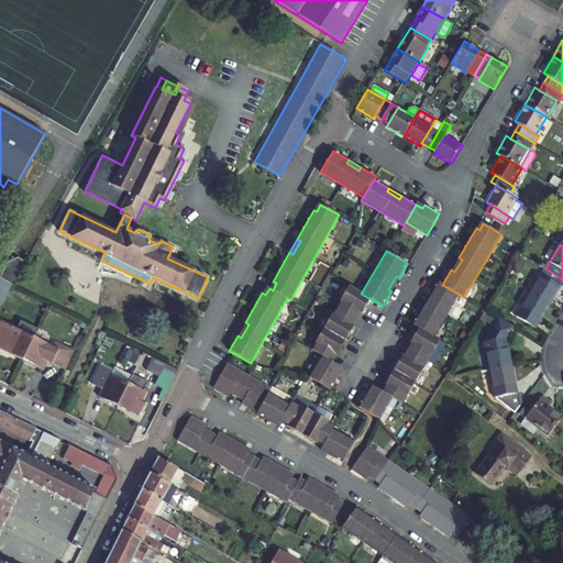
[(0,306),(11,289),(26,262),(22,260),(21,262),(12,257),(10,262),(8,263),(0,276),(0,306)]
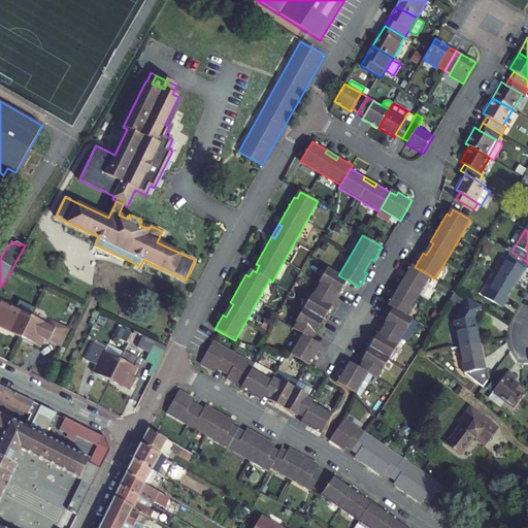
[(430,241),(423,253),(426,255),(433,243),(430,241)]
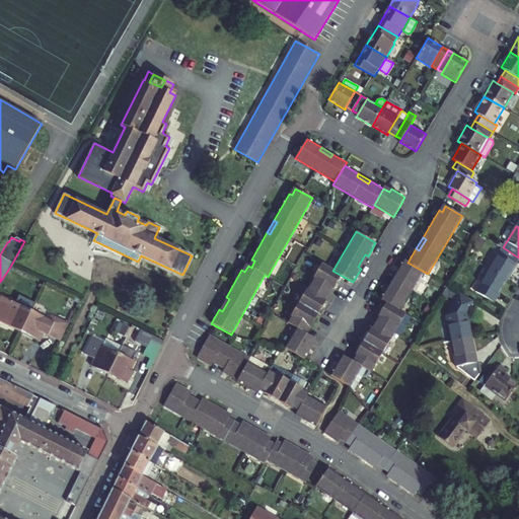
[(518,257),(503,247),(489,270),(507,281),(518,258),(518,257)]
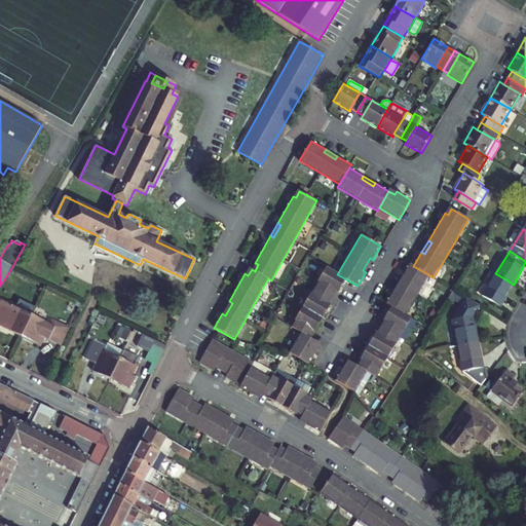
[(363,270),(366,272),(373,260),(370,258),(363,270)]
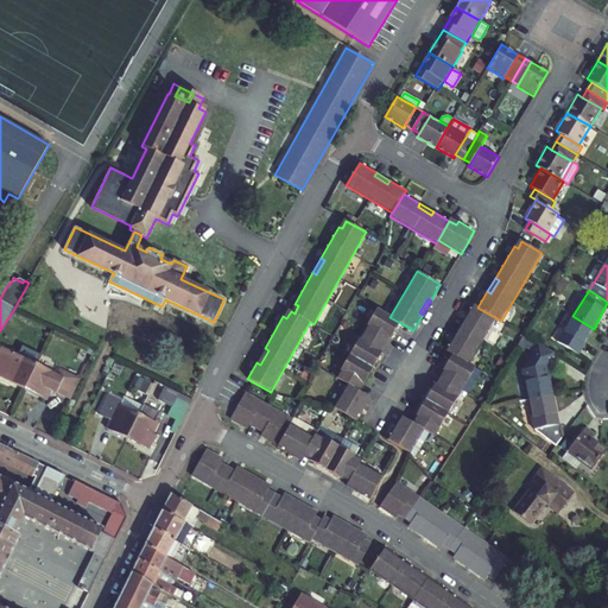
[(453,354),(469,363),(496,318),(477,308),(473,304),(463,321),(467,322),(458,336),(455,334),(445,350),(453,354)]
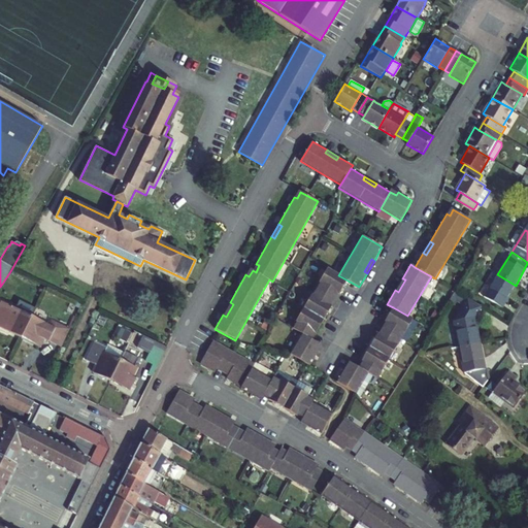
[(339,294),(348,281),(338,275),(327,268),(304,308),(324,321),(332,306),(329,304),(336,293),(339,294)]
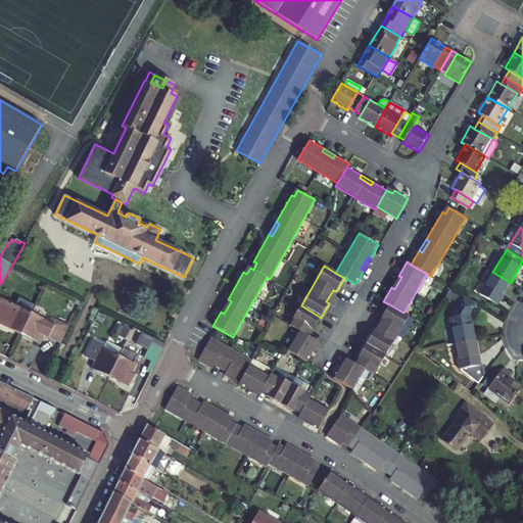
[(511,283),(492,272),(479,294),(497,304),(511,283)]
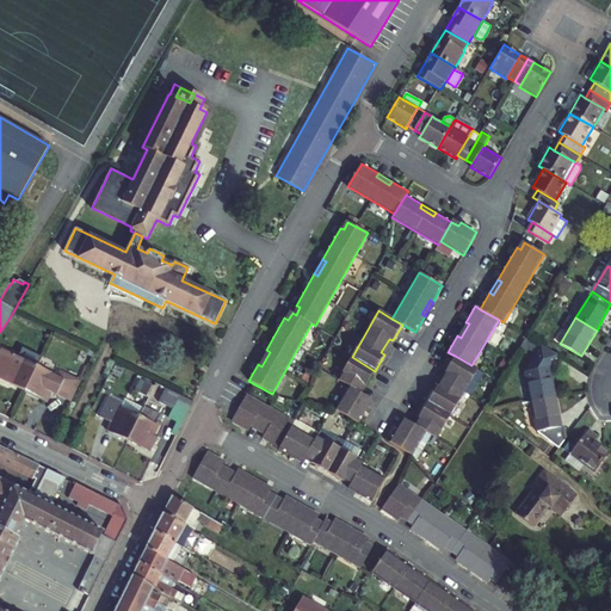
[(466,322),(457,335),(461,338),(469,323),(466,322)]
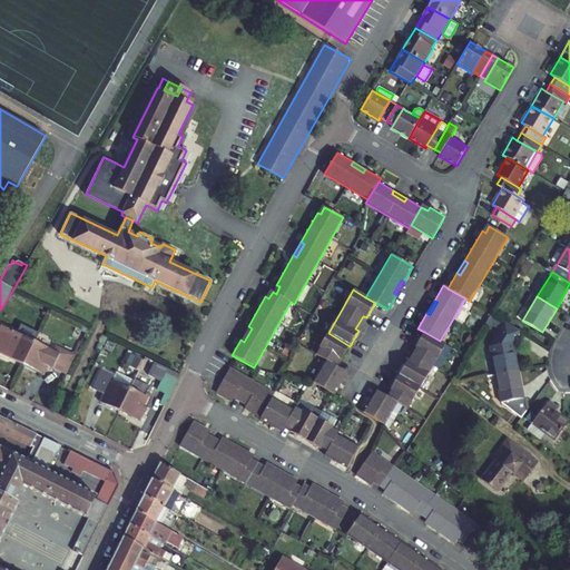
[(355,328),(359,331),(366,317),(363,316),(355,328)]
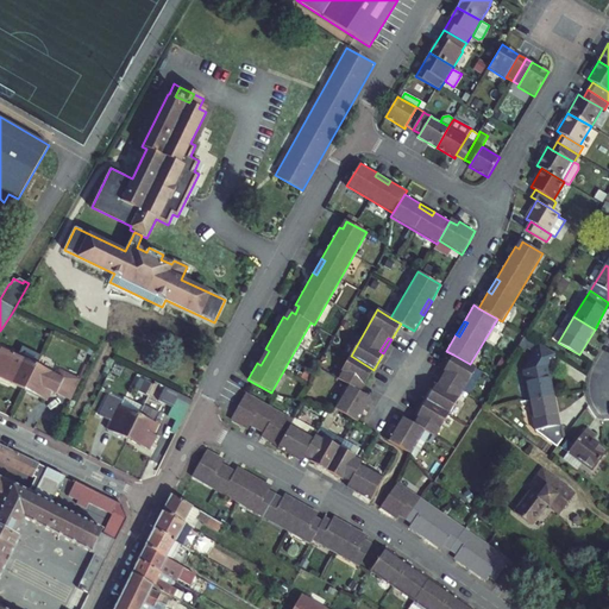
[(554,355),(538,344),(523,368),(531,401),(553,396),(547,366),(554,355)]
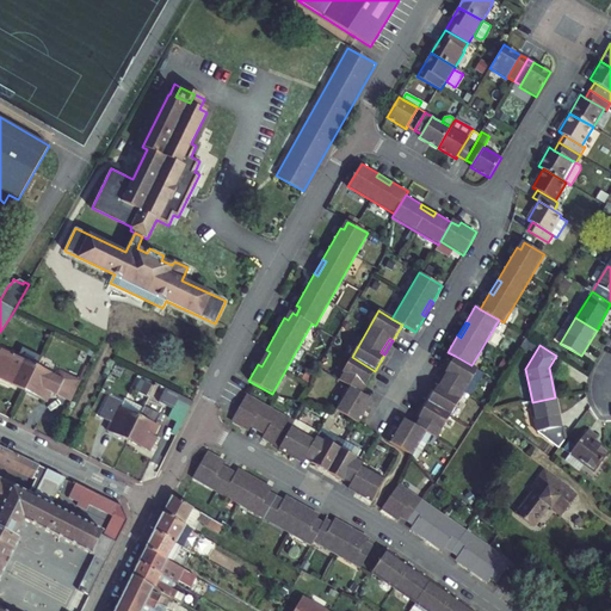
[(0,378),(25,392),(37,366),(42,358),(23,349),(18,357),(2,349),(1,350),(0,349),(0,378)]
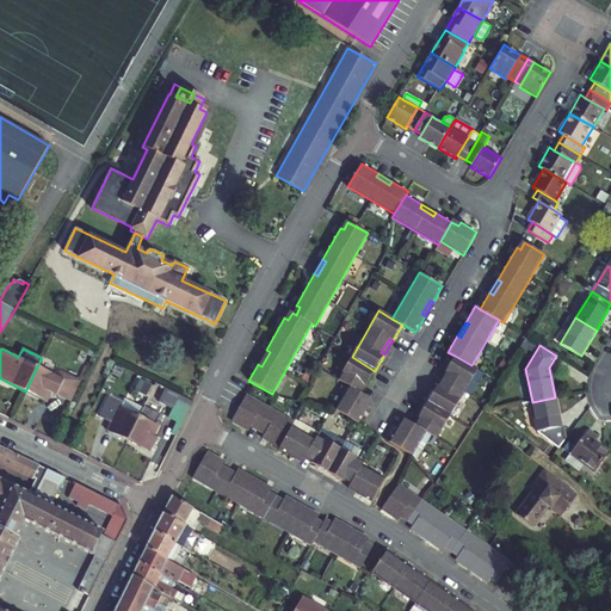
[(266,350),(258,364),(261,366),(270,352),(266,350)]
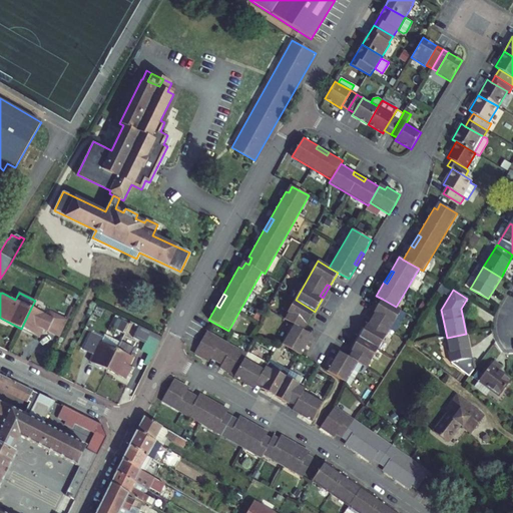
[(359,338),(379,349),(387,335),(393,325),(401,311),(396,307),(382,299),(374,313),(377,315),(370,326),(367,324),(359,338)]
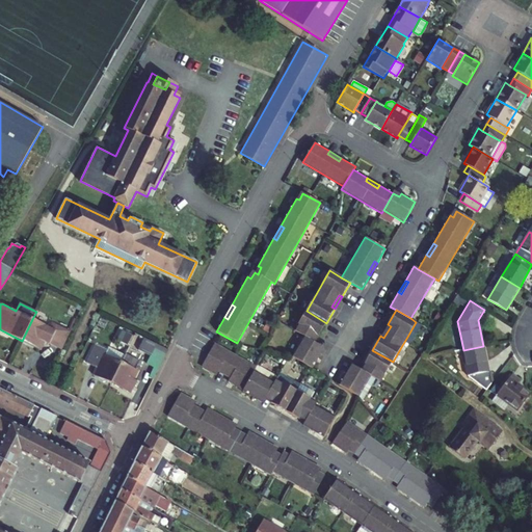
[(318,337),(326,323),(307,311),(294,330),(303,337),(312,341),(315,335),(318,337)]
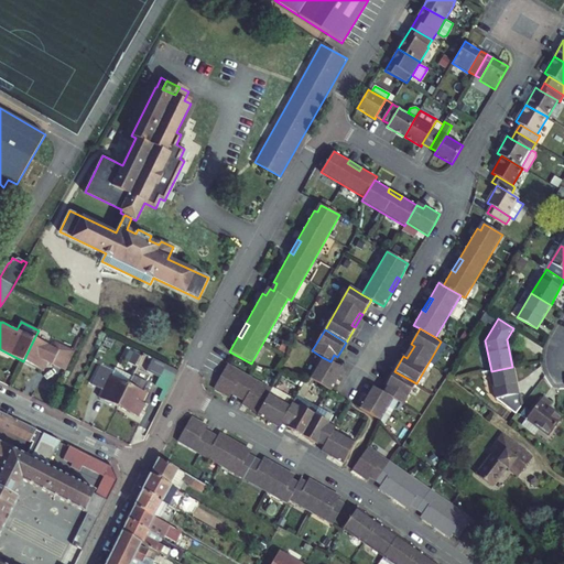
[(23,361),(44,371),(47,362),(65,371),(75,351),(54,342),(52,347),(34,338),(23,361)]
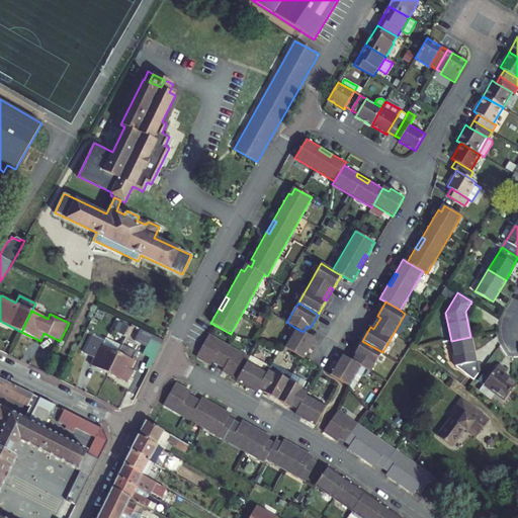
[(377,316),(370,327),(373,329),(380,318),(377,316)]
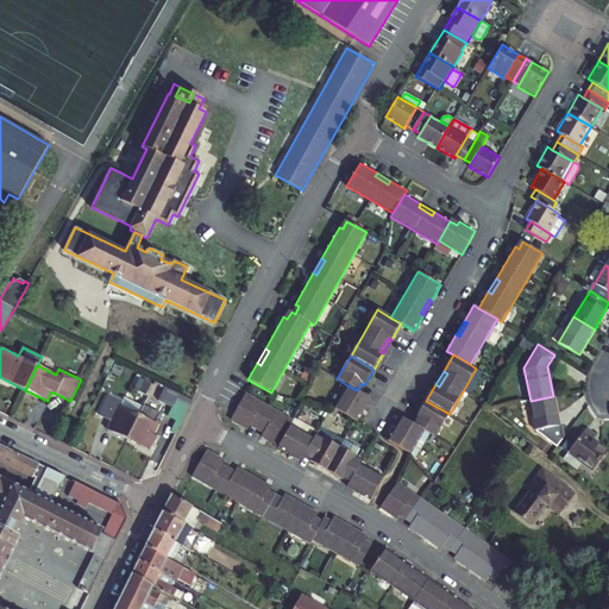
[(135,388),(149,393),(152,382),(138,376),(135,388)]
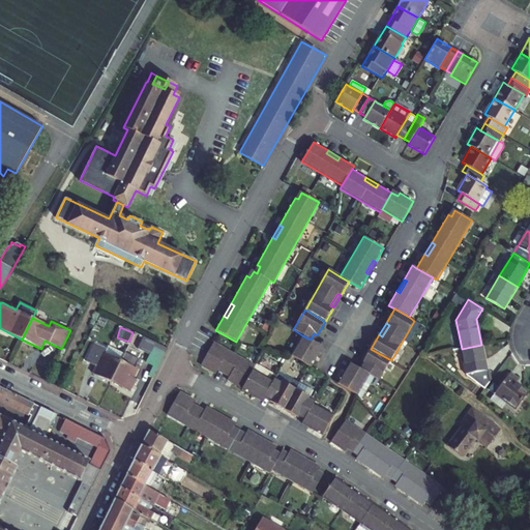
[(314,342),(311,340),(302,335),(291,356),(311,367),(319,353),(316,352),(320,345),(314,342)]
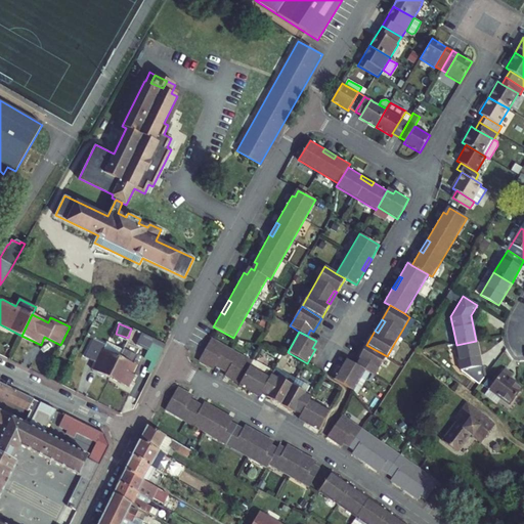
[(405,334),(401,332),(395,342),(399,345),(405,334)]
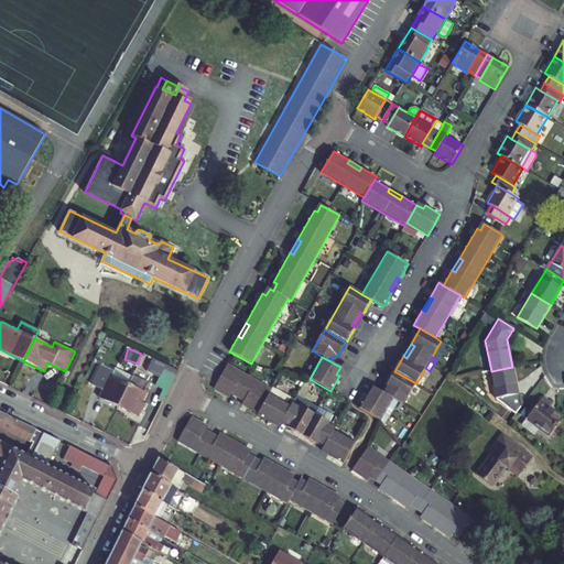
[(158,401),(162,402),(177,371),(153,358),(147,371),(160,378),(155,386),(163,389),(158,401)]
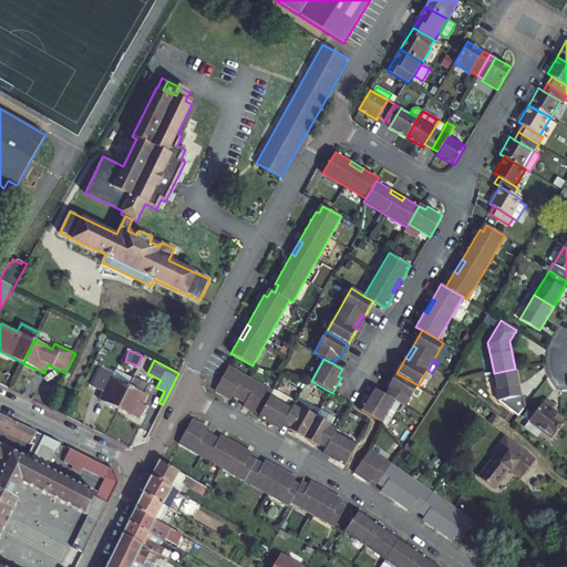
[(103,392),(99,400),(119,410),(129,387),(112,379),(114,373),(102,367),(92,388),(103,392)]
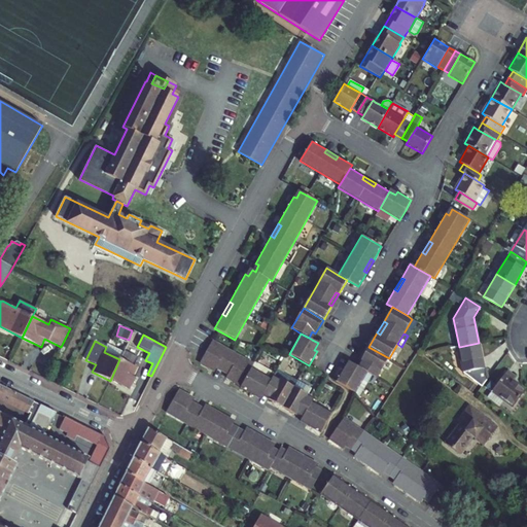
[(303,392),(274,376),(273,379),(252,367),(253,364),(212,341),(200,362),(215,372),(217,367),(229,374),(226,378),(241,386),(241,387),(251,393),(254,395),(256,392),(262,396),(265,393),(271,396),(269,399),(296,415),(299,412),(304,415),(303,418),(309,422),(307,425),(321,432),(332,413),(312,401),(314,398),(303,392)]
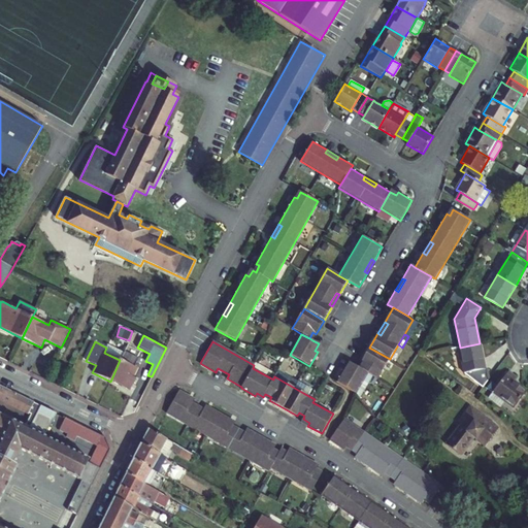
[(480,343),(460,348),(465,372),(484,388),(490,380),(488,368),(485,369),(480,343)]
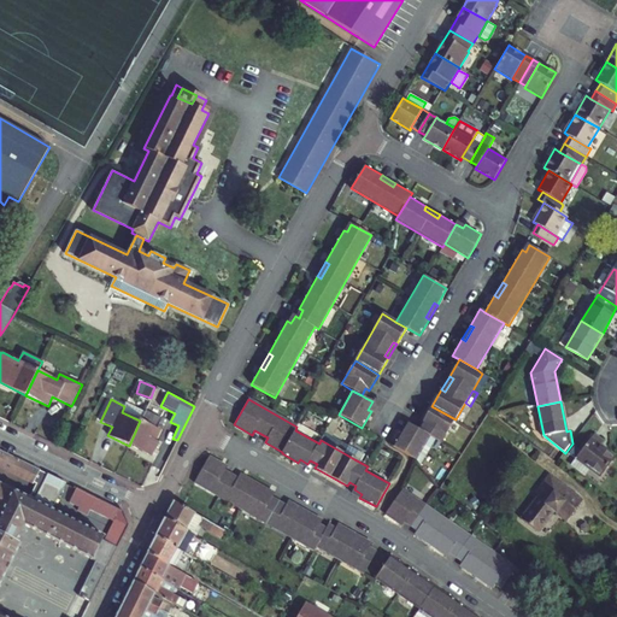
[(441,442),(456,419),(432,406),(423,422),(427,424),(422,432),(430,436),(441,442)]
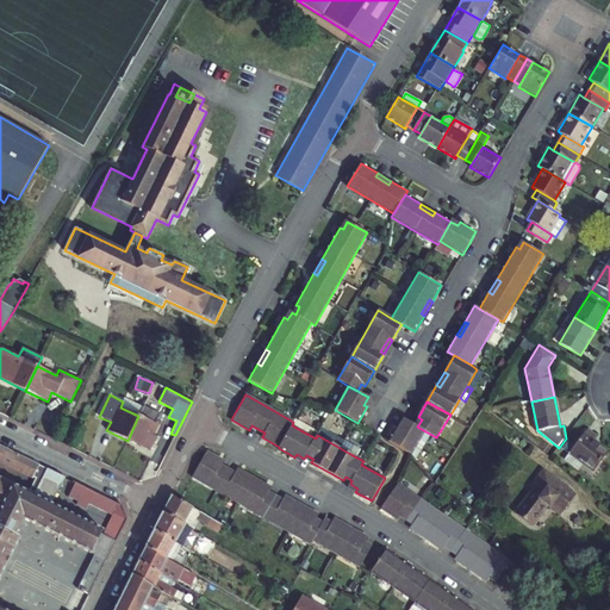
[(138,416),(128,441),(150,452),(157,437),(154,435),(159,425),(155,423),(160,415),(143,408),(138,416)]
